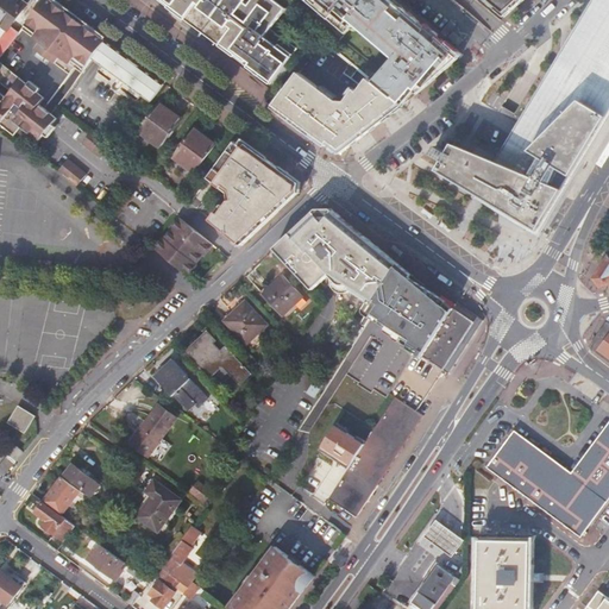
[(0,38),(0,56),(1,58),(20,33),(11,25),(27,4),(23,0),(0,0),(0,30),(5,33),(0,38)]
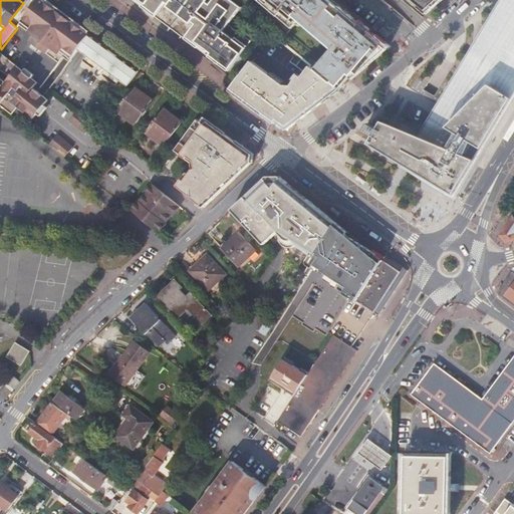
[(79,50),(90,35),(41,0),(38,0),(19,25),(35,36),(41,41),(37,47),(59,63),(64,58),(70,62),(79,50)]
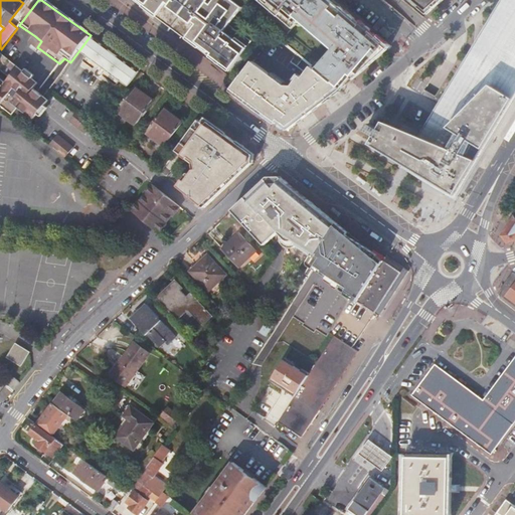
[(137,0),(230,68),(251,41),(229,24),(242,9),(230,0),(137,0)]
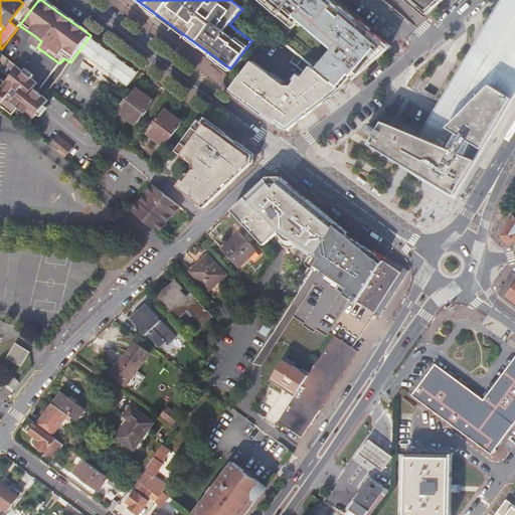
[(322,65),(317,61),(313,66),(341,90),(385,53),(362,35),(366,29),(331,0),(259,0),(293,28),(303,17),(338,45),(322,65)]
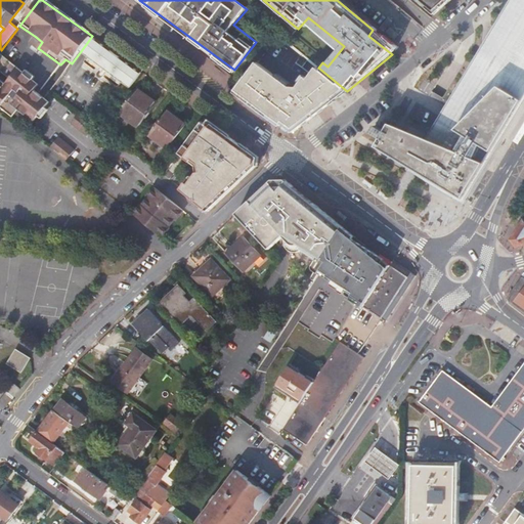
[(431,7),(437,12),(451,0),(418,0),(430,9),(431,7)]
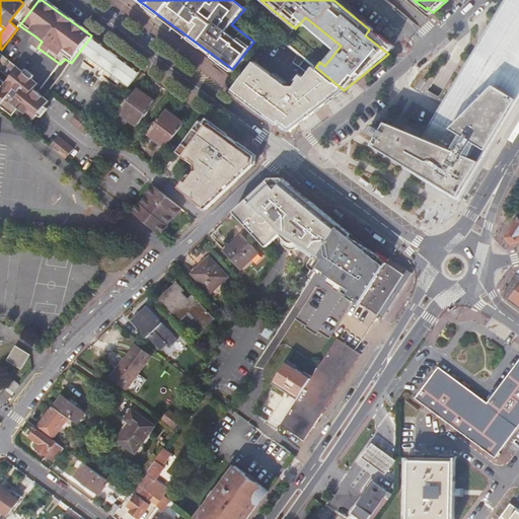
[(518,93),(518,0),(511,0),(504,12),(494,29),(446,107),(494,137),(518,93)]
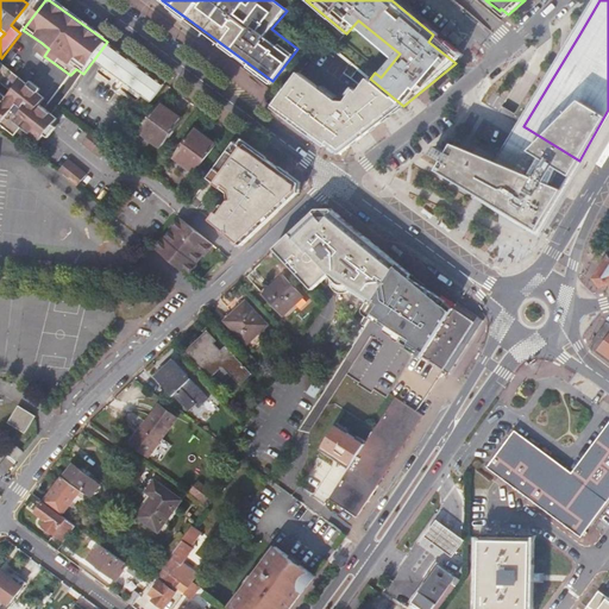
[(151,102),(165,85),(107,42),(94,60),(102,66),(98,71),(114,85),(113,87),(114,88),(115,92),(119,92),(123,90),(142,105),(146,99),(151,102)]
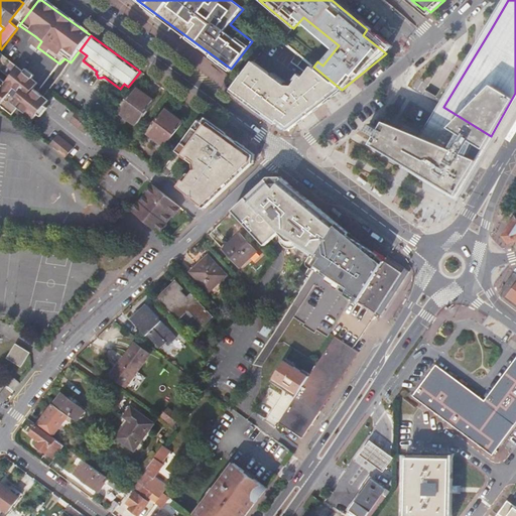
[(35,36),(31,42),(37,47),(41,41),(35,36)]
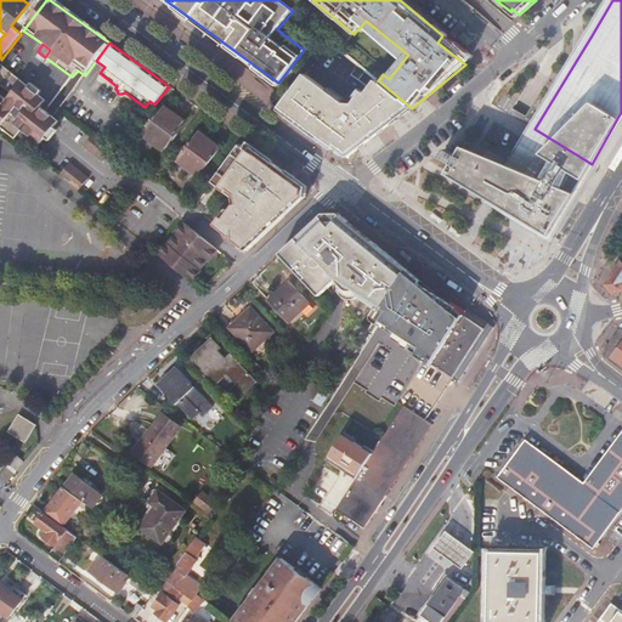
[(0,126),(15,139),(22,130),(40,145),(58,122),(40,108),(46,101),(0,64),(0,126)]
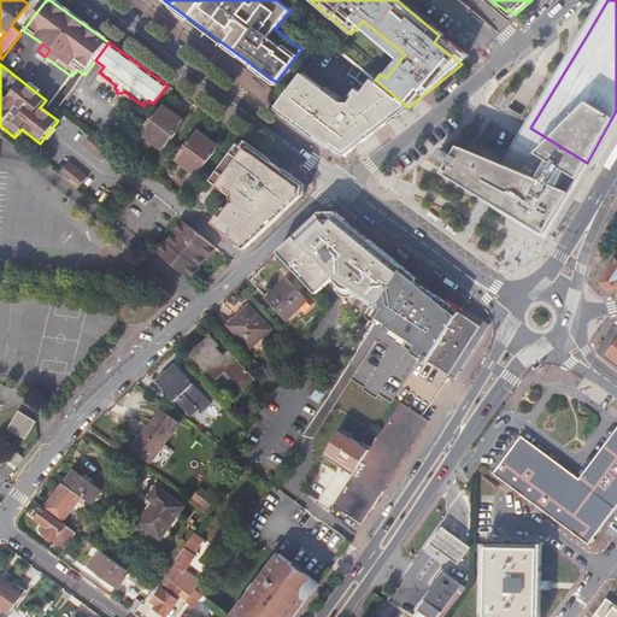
[(275,109),(323,145),(330,148),(330,146),(346,154),(409,107),(375,80),(362,94),(359,92),(346,106),(303,72),(275,109)]
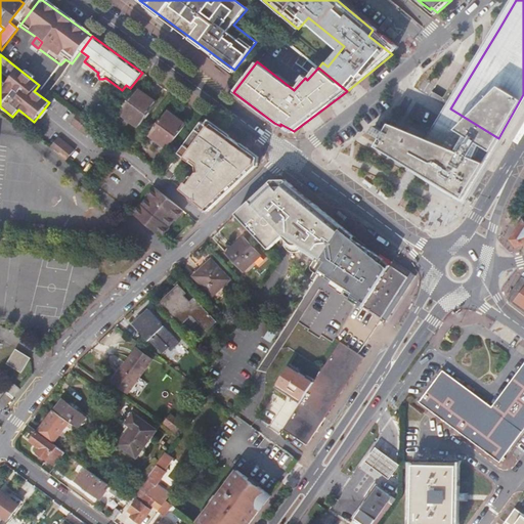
[(157,103),(138,89),(120,114),(138,127),(157,103)]
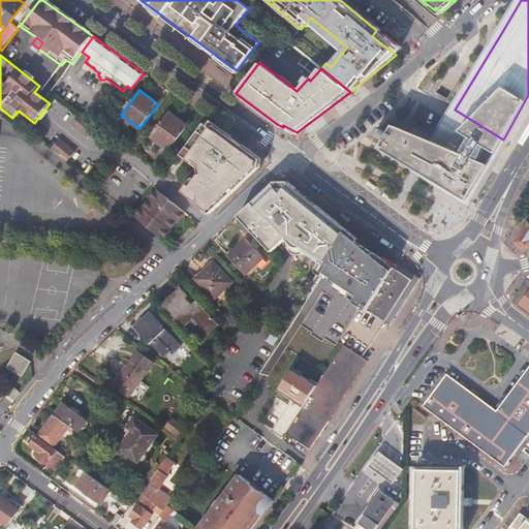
[(500,145),(503,139),(455,110),(452,114),(448,119),(498,149),(500,145)]
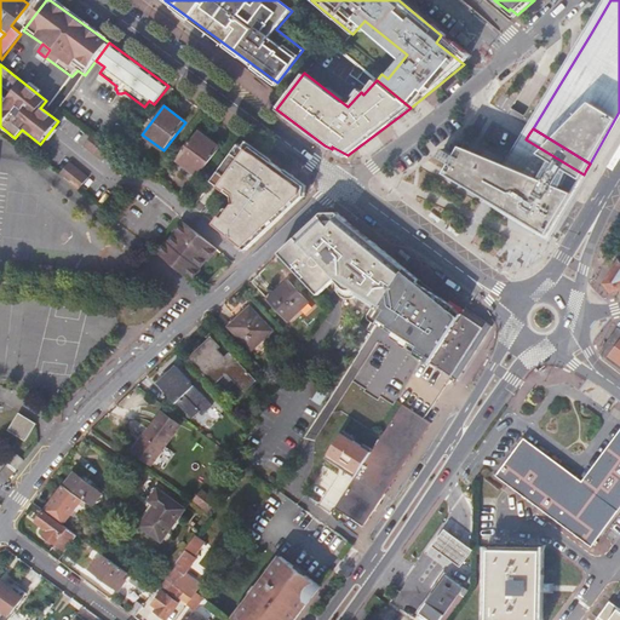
[(199,177),(220,148),(197,131),(176,160),(199,177)]
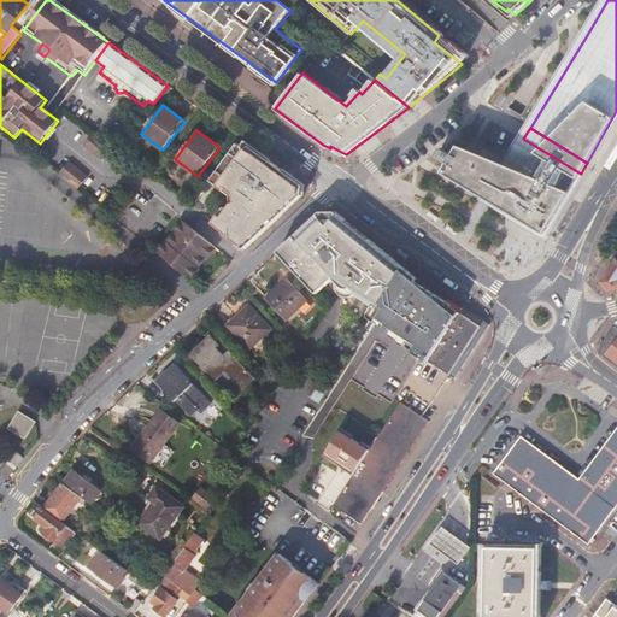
[(111,148),(93,134),(83,145),(101,160),(111,148)]
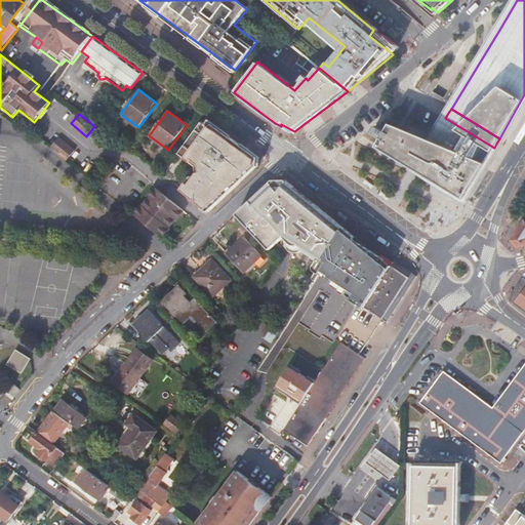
[(229,135),(230,133),(207,117),(187,145),(193,149),(187,158),(202,170),(229,135)]
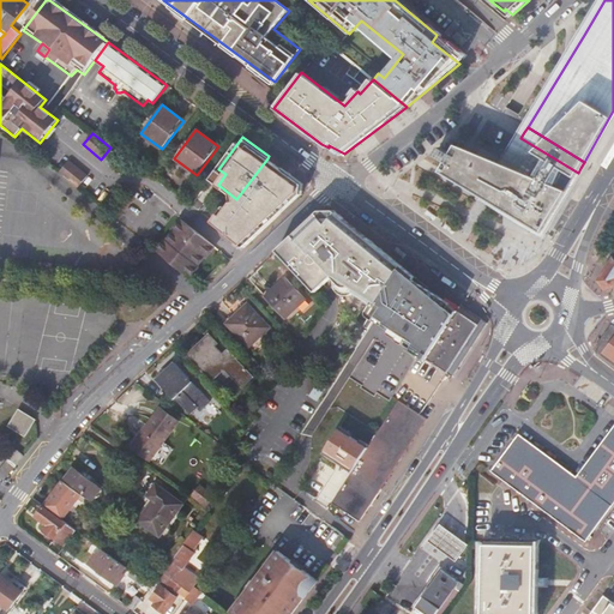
[(543,230),(578,173),(521,138),(504,166),(495,163),(464,151),(450,174),(483,196),(543,230)]
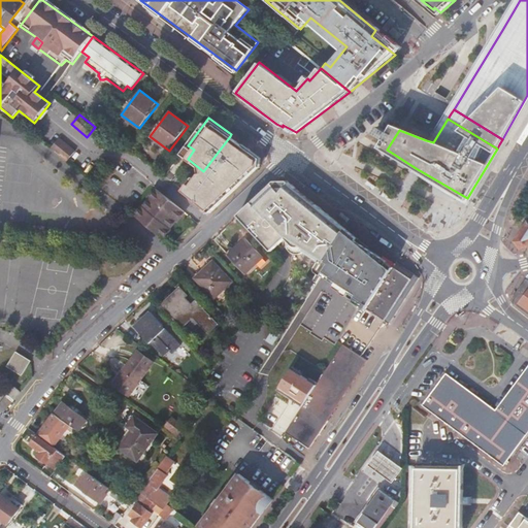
[(259,167),(260,159),(230,136),(203,171),(197,180),(192,187),(187,194),(189,196),(211,213),(259,167)]
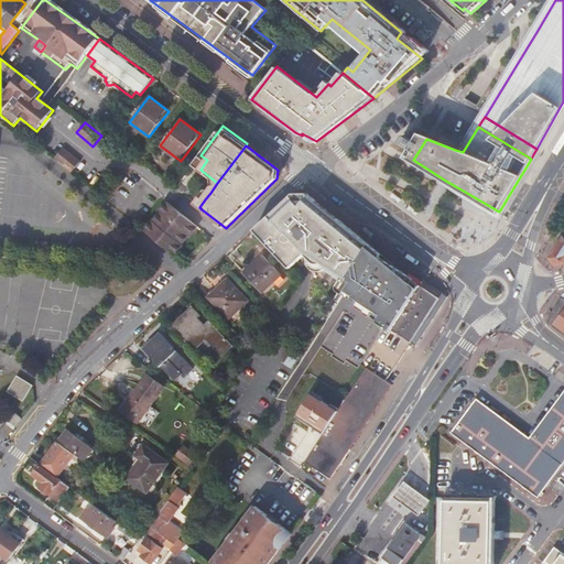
[(82,162),(63,148),(55,158),(73,172),(82,162)]
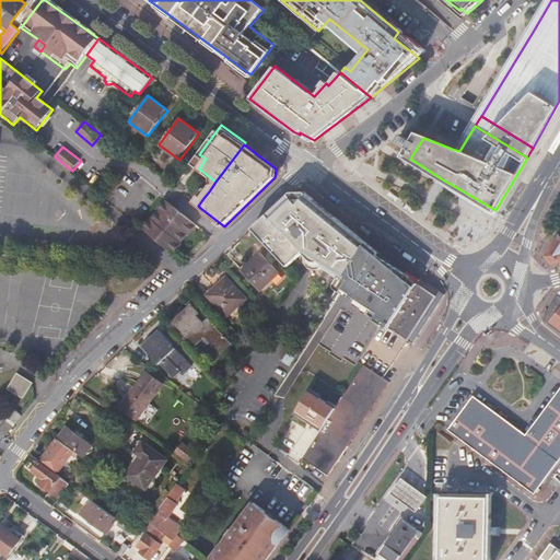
[(199,168),(206,159),(199,154),(193,164),(199,168)]
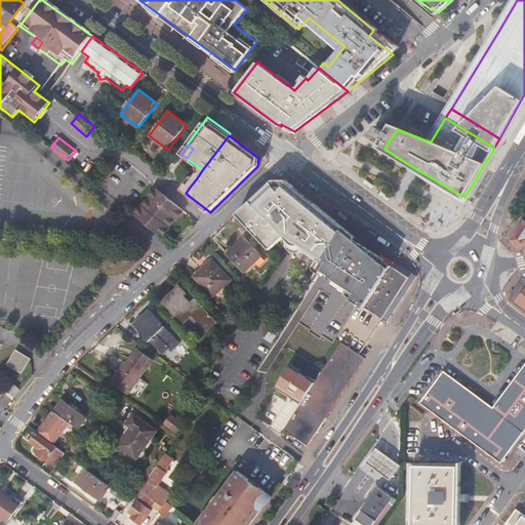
[(196,179),(192,176),(187,183),(191,186),(196,179)]
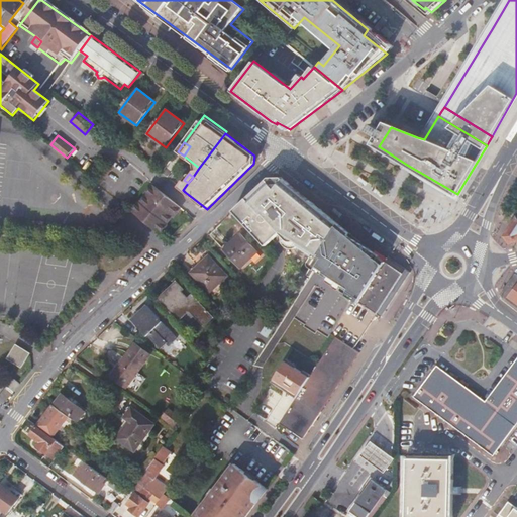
[(280,178),(269,177),(242,201),(254,215),(251,218),(273,240),(280,233),(286,240),(292,244),(294,243),(295,241),(299,243),(297,247),(313,257),(320,262),(322,259),(318,255),(338,224),(280,178)]
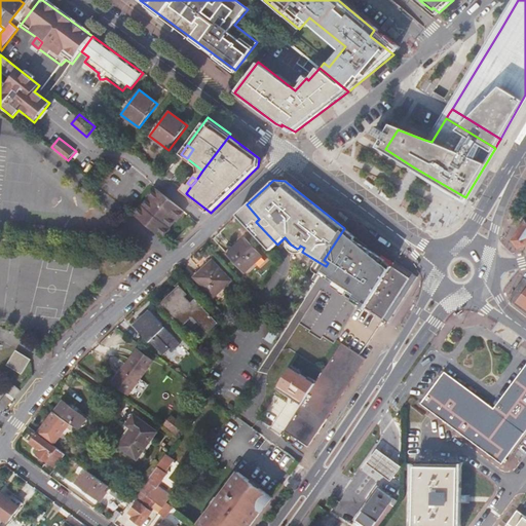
[(191,186),(187,183),(182,190),(186,193),(191,186)]
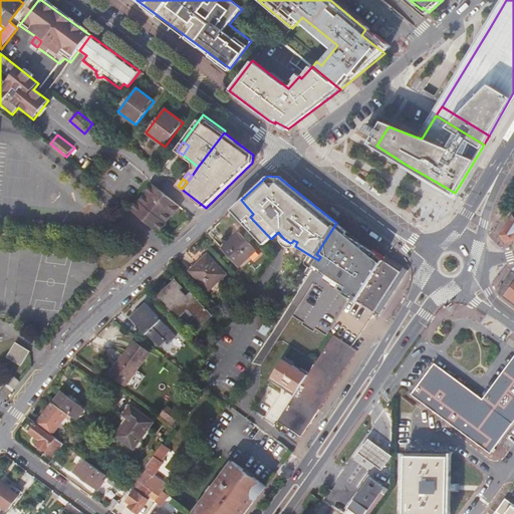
[(172,215),(173,216),(181,207),(154,185),(145,194),(147,195),(140,203),(140,202),(132,211),(160,233),(167,225),(165,224),(172,215)]
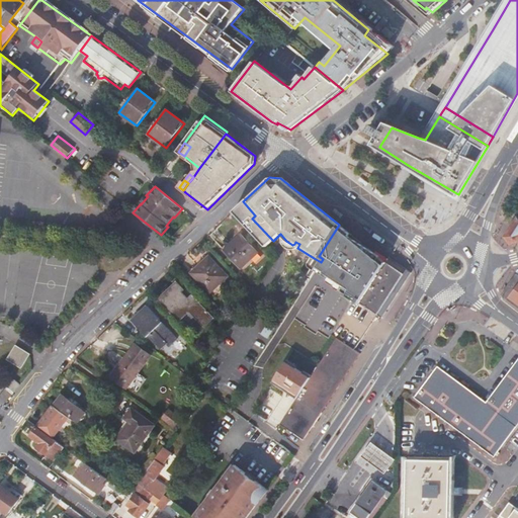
[(234,210),(266,247),(273,241),(252,219),(255,216),(243,201),(234,210)]
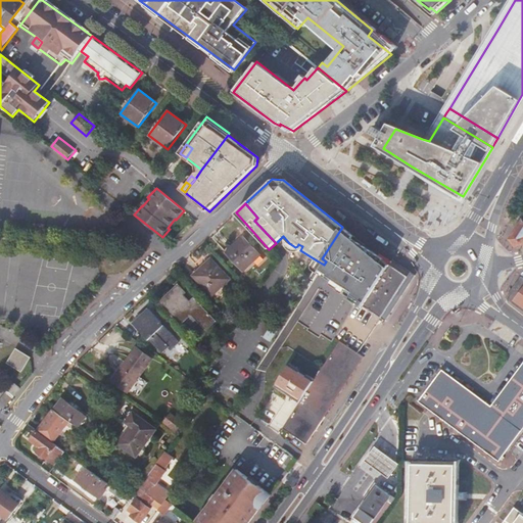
[(522,221),(511,240),(516,247),(522,244),(522,221)]
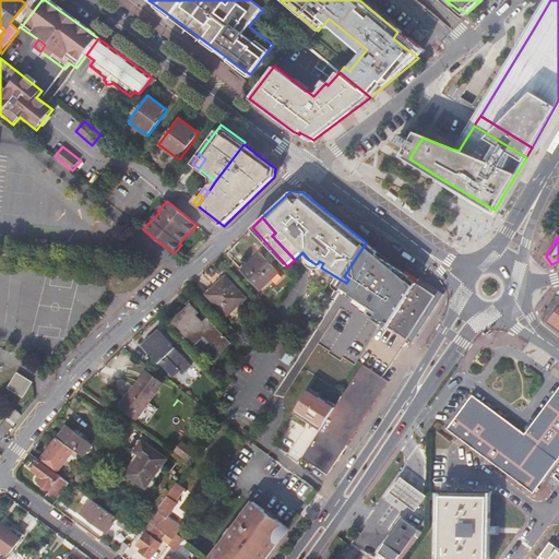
[(346,283),(341,292),(348,297),(369,310),(367,314),(383,324),(388,328),(389,325),(416,284),(403,275),(404,274),(389,264),(390,262),(377,254),(378,253),(366,242),(344,276),(348,280),(346,283)]
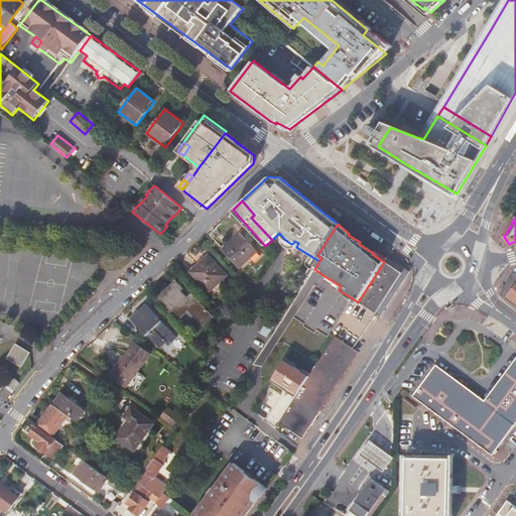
[(257,253),(239,233),(222,249),(239,268),(257,253)]
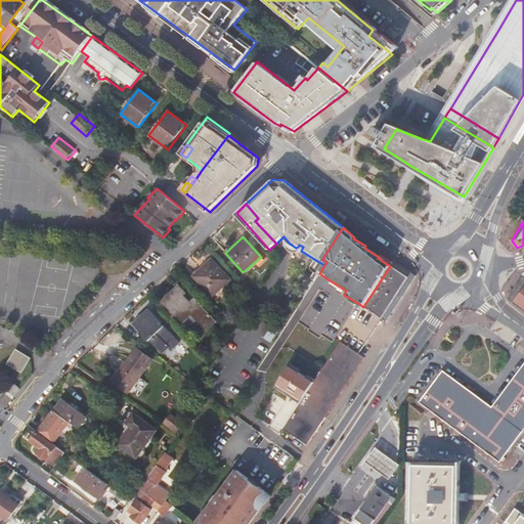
[(229,279),(212,259),(193,275),(212,296),(229,279)]
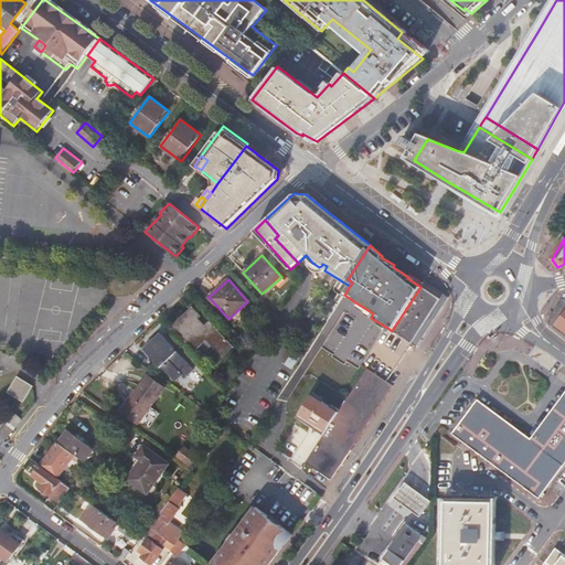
[(339,294),(334,301),(339,304),(344,295),(350,286),(342,281),(338,289),(339,294)]
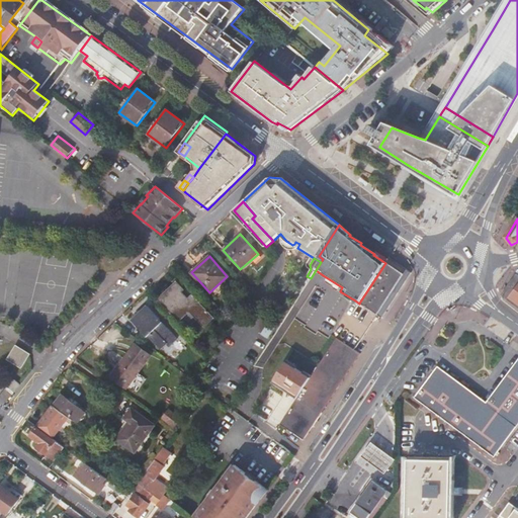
[(382,316),(410,273),(389,258),(385,263),(360,301),(382,316)]
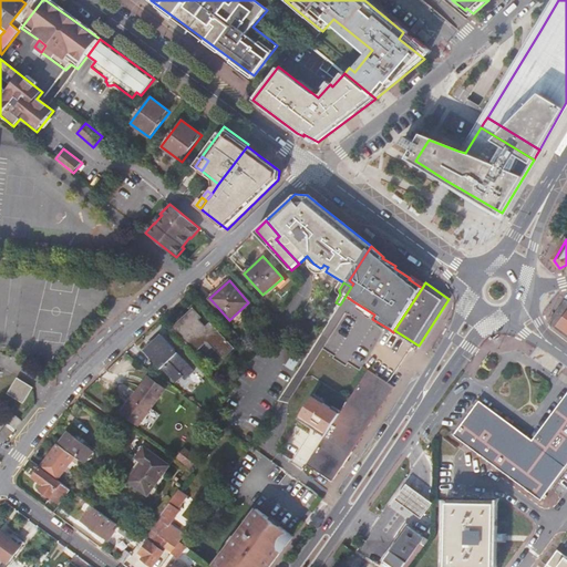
[(563,297),(546,319),(559,328),(566,300),(563,297)]
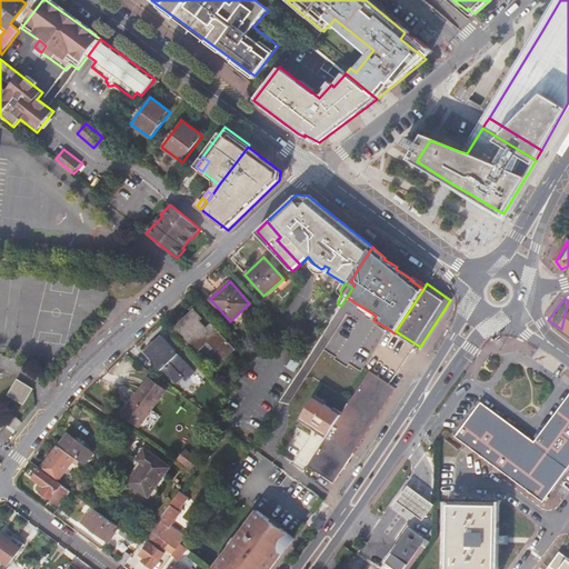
[(203,318),(195,309),(175,329),(197,353),(208,342),(225,360),(236,349),(212,323),(207,329),(200,321),(203,318)]
